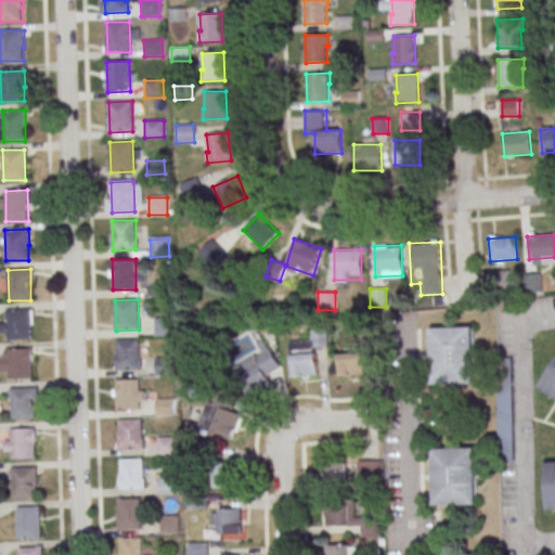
[(8,310),(31,310),(31,326),(30,326),(31,340),(9,340),(8,310)]
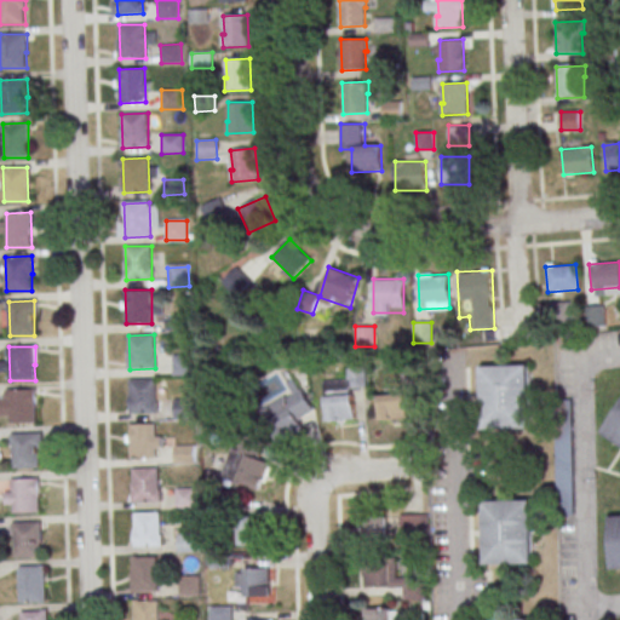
[(173,356),(194,356),(194,374),(173,375),(173,356)]
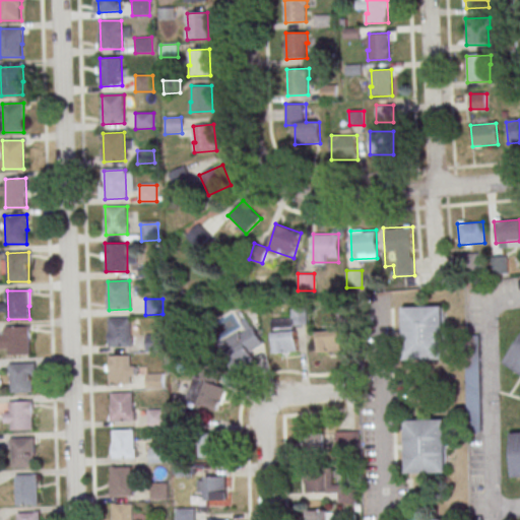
[(403,307),(443,306),(445,360),(404,361),(403,307)]
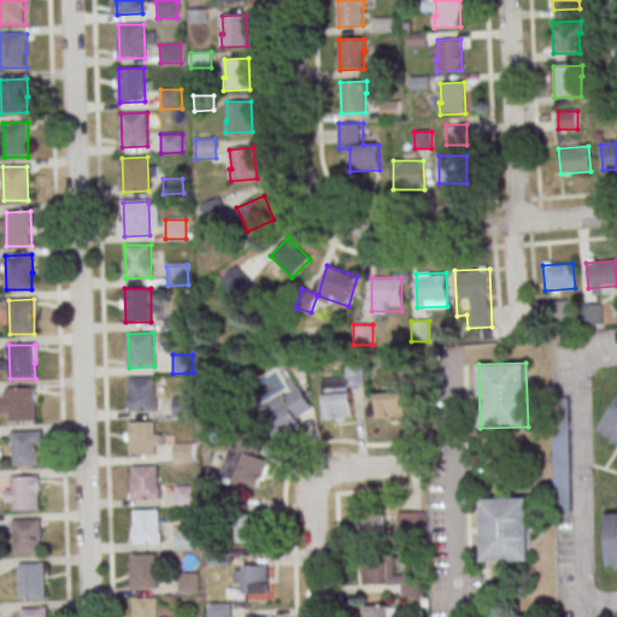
[(322,380),(325,419),(354,417),(351,387),(365,386),(363,365),(345,366),(346,377),(322,380)]
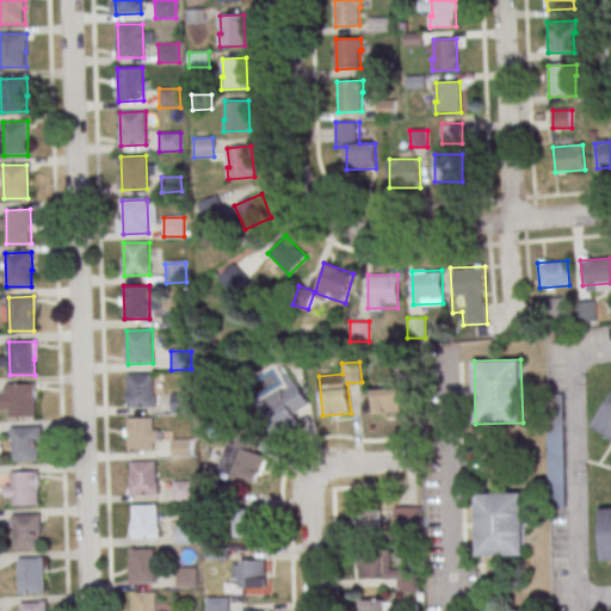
[(127,374),(152,374),(153,406),(128,407),(127,374)]
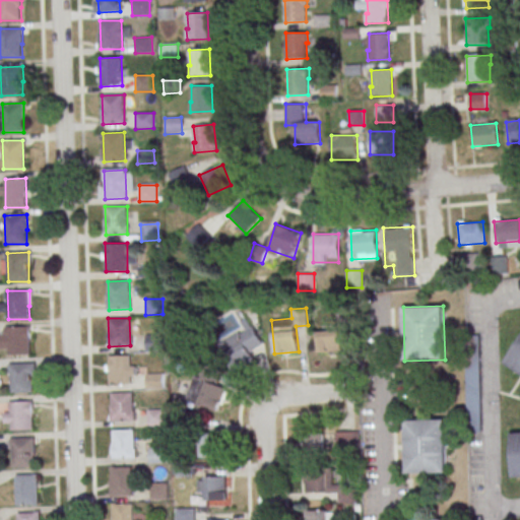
[(7,327),(29,326),(30,341),(29,342),(29,354),(8,355),(7,327)]
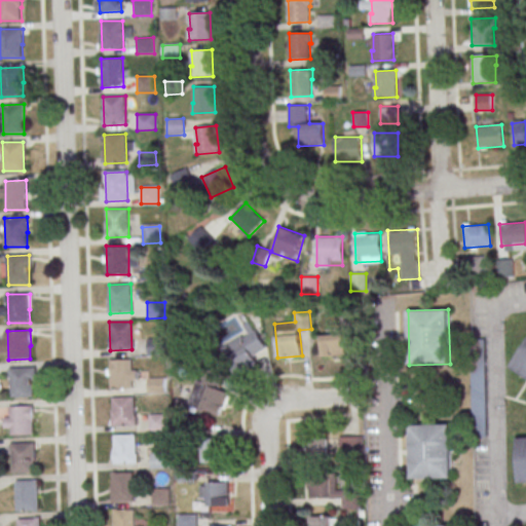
[(267,353),(253,330),(225,347),(238,370),(267,353)]
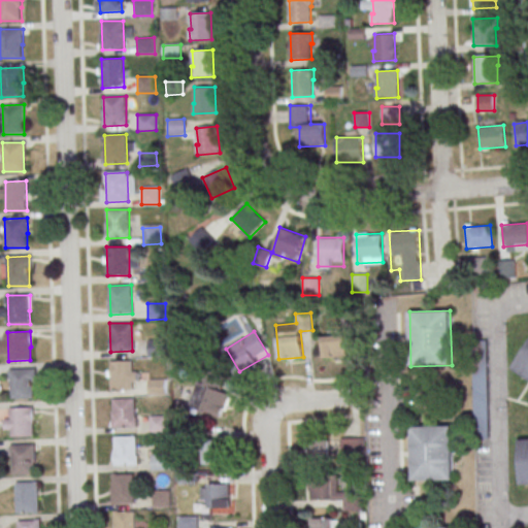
[(351,356),(350,335),(322,336),(323,357),(351,356)]
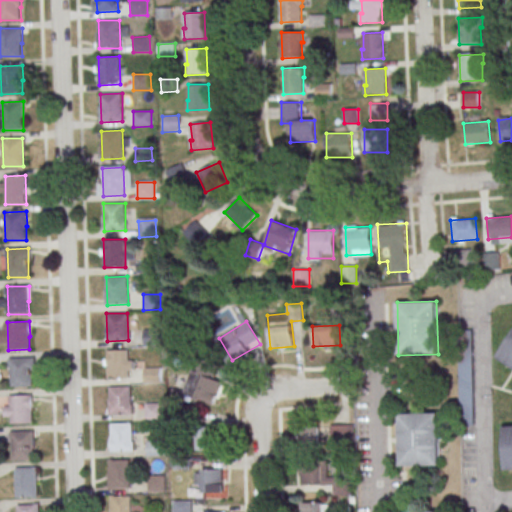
[(143,331),(160,330),(161,346),(143,347),(143,331)]
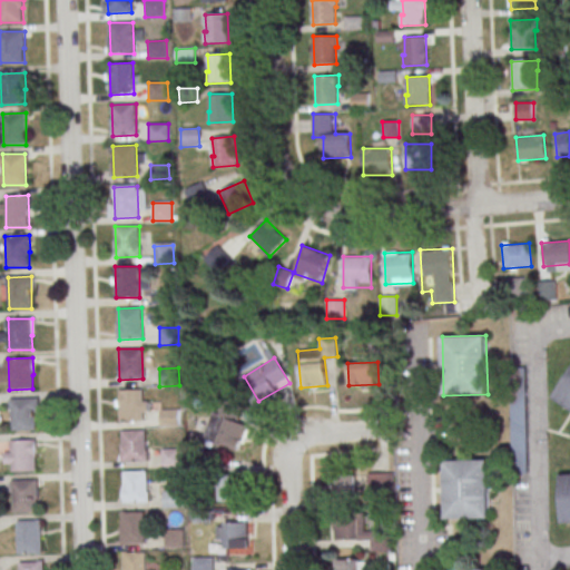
[(569,410),(552,399),(569,372),(569,410)]
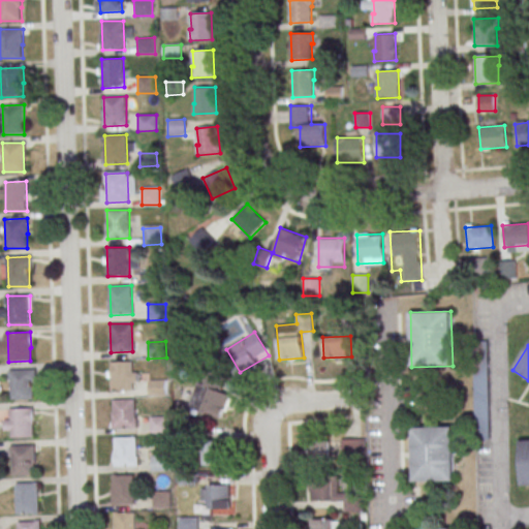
[(111,362),(132,362),(133,391),(112,391),(111,362)]
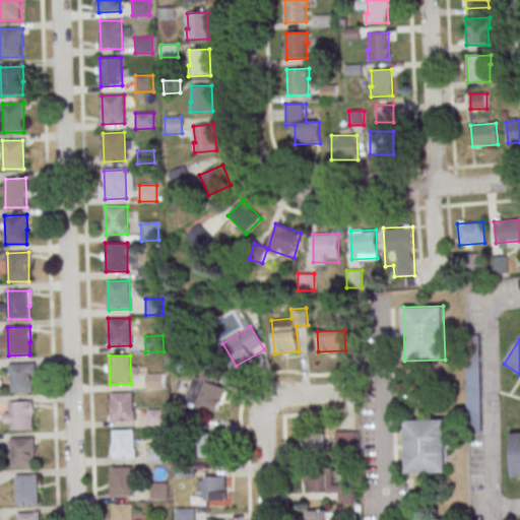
[(9,364),(35,364),(35,376),(31,376),(31,392),(10,393),(9,364)]
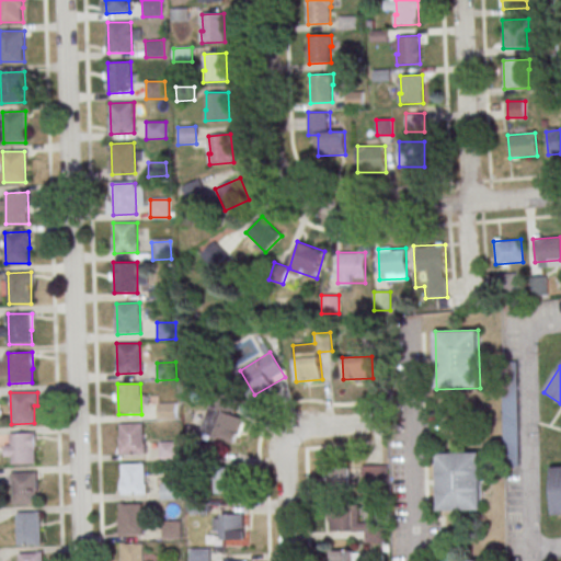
[(202,432),(236,443),(243,419),(232,415),(237,402),(213,395),(202,432)]
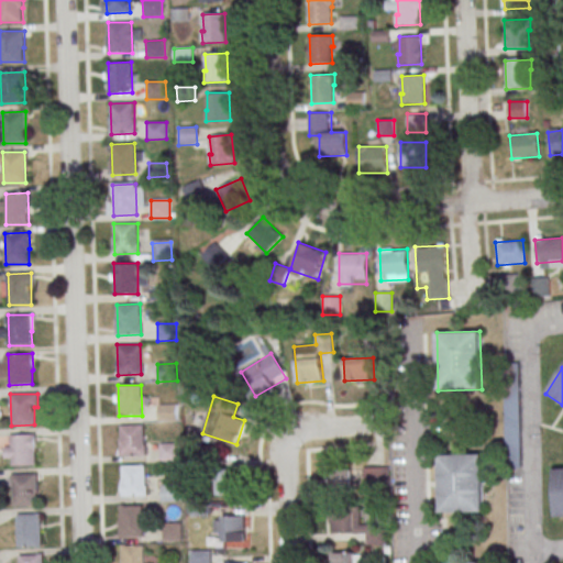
[(157,405),(176,405),(177,422),(158,422),(157,405)]
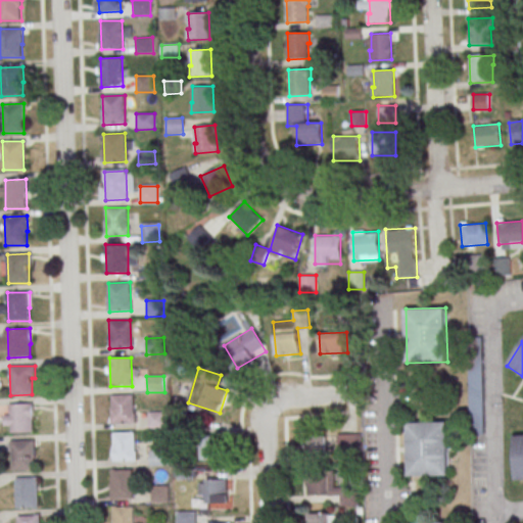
[(110,395),(133,395),(133,423),(111,424),(110,395)]
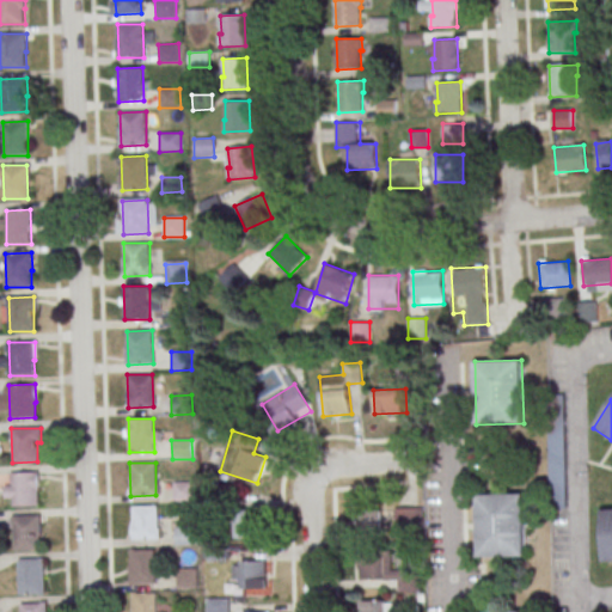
[(11,472),(37,472),(37,490),(36,490),(37,506),(12,506),(11,472)]
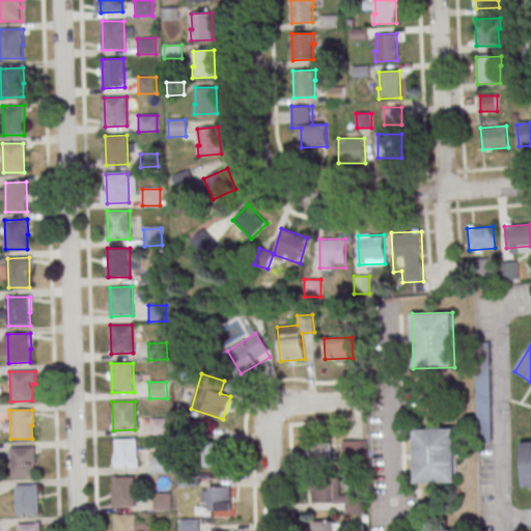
[(149,419),(167,418),(168,435),(150,436),(149,419)]
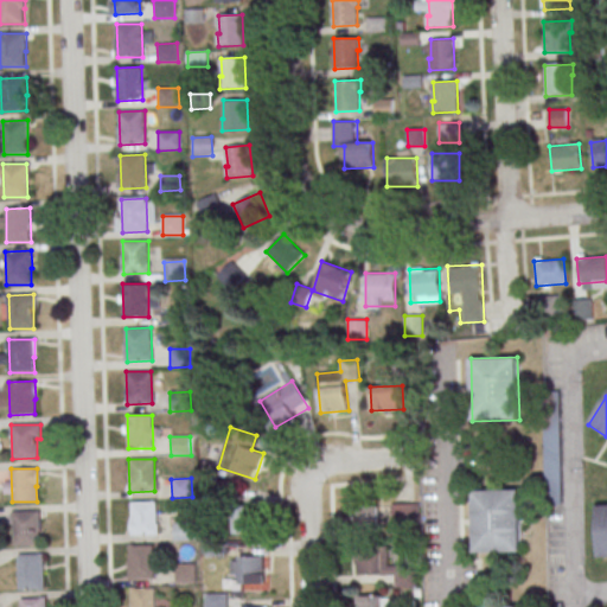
[(473,490),(521,489),(522,551),(475,553),(473,490)]
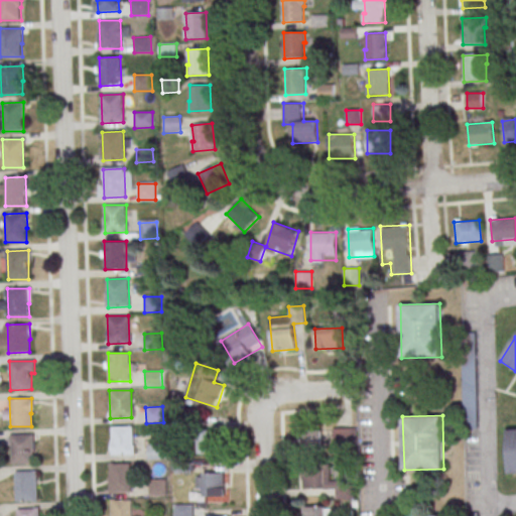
[(111,427),(132,426),(133,455),(112,456),(111,427)]
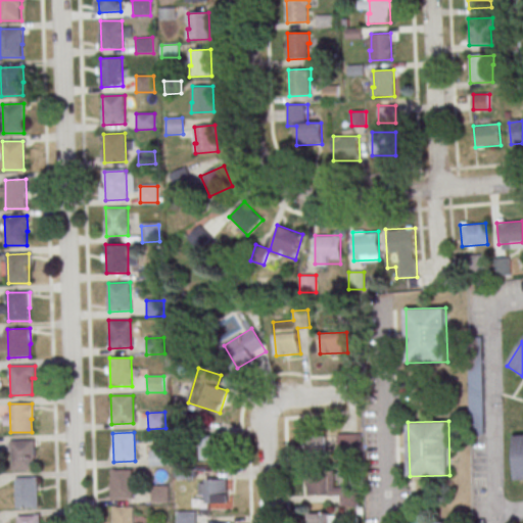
[(362,433),(337,433),(337,450),(362,450),(362,433)]
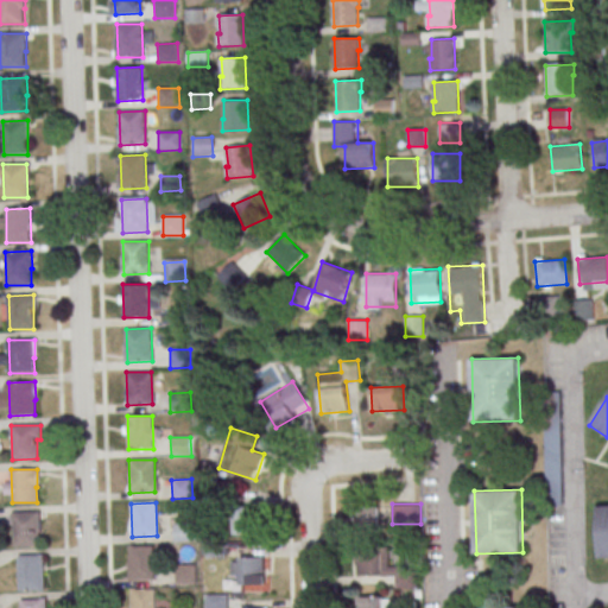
[(607,556),(600,557),(597,506),(607,505),(607,556)]
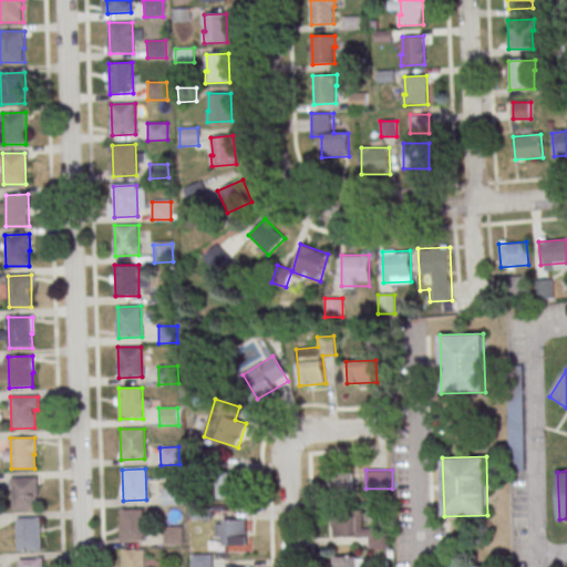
[(239,473),(218,473),(218,498),(239,498),(239,473)]
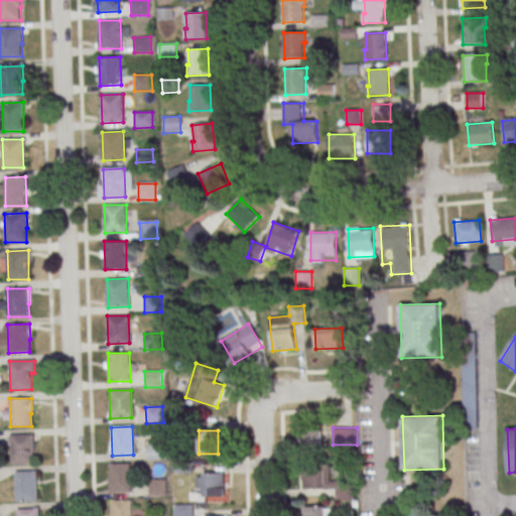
[(301,430),(320,430),(321,454),(302,454),(301,430)]
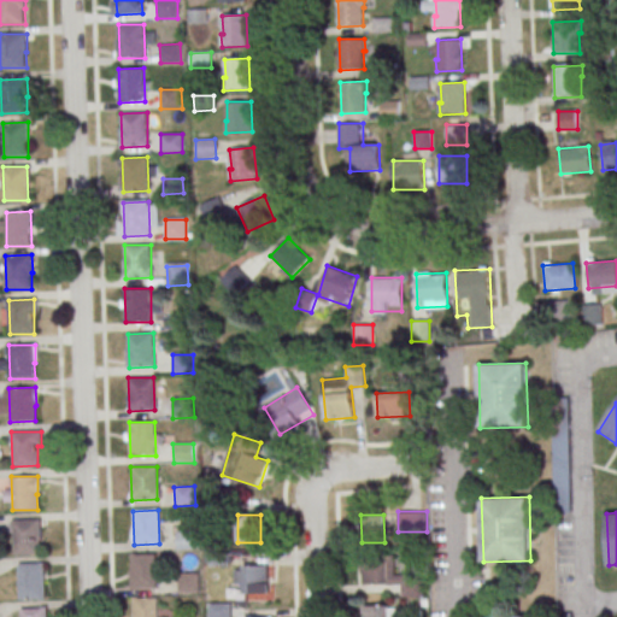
[(12,521),(39,521),(40,539),(39,539),(39,554),(13,554),(12,521)]
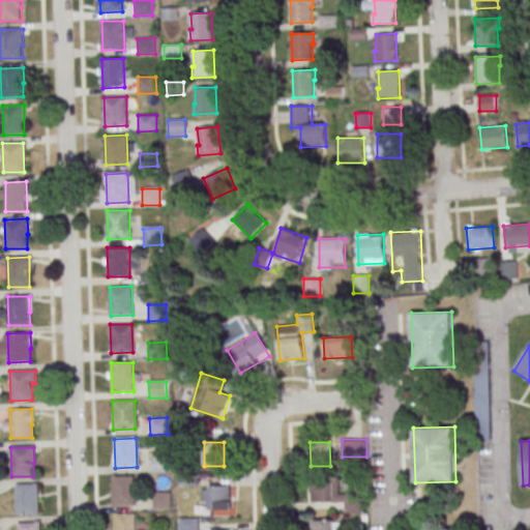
[(151,457),(169,457),(169,473),(151,473),(151,457)]
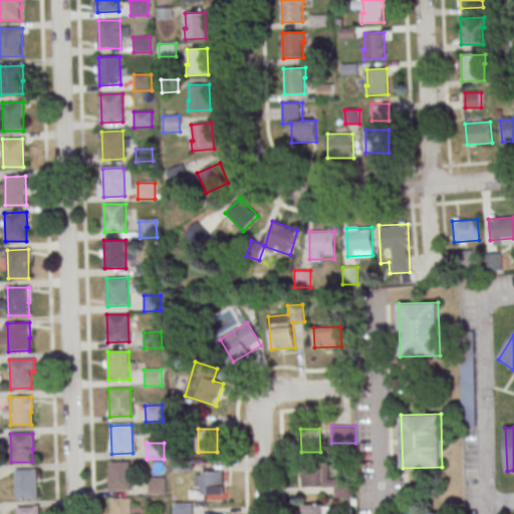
[(108,464),(130,463),(130,491),(108,492),(108,464)]
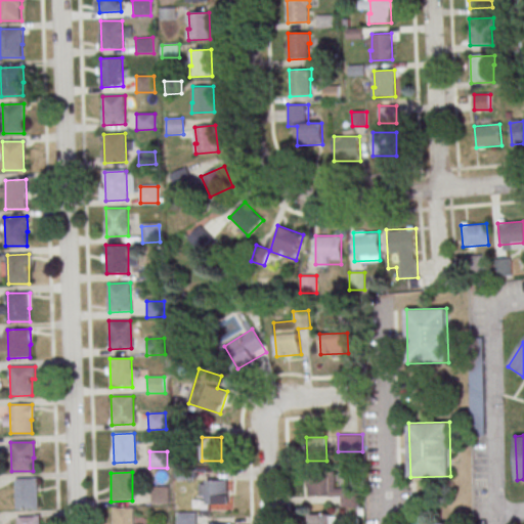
[(308,472),(328,472),(328,495),(308,495),(308,472)]
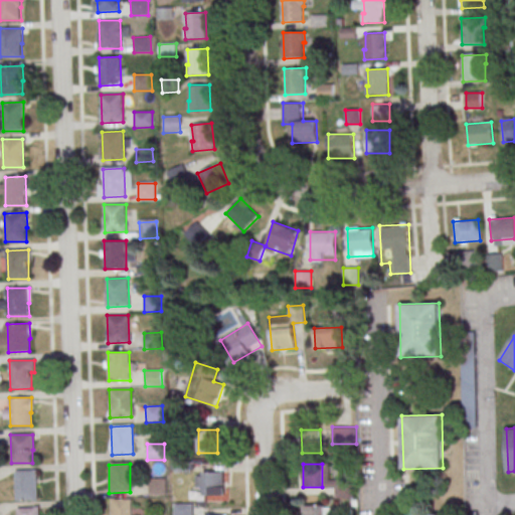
[(15,471),(35,471),(36,499),(15,500),(15,471)]
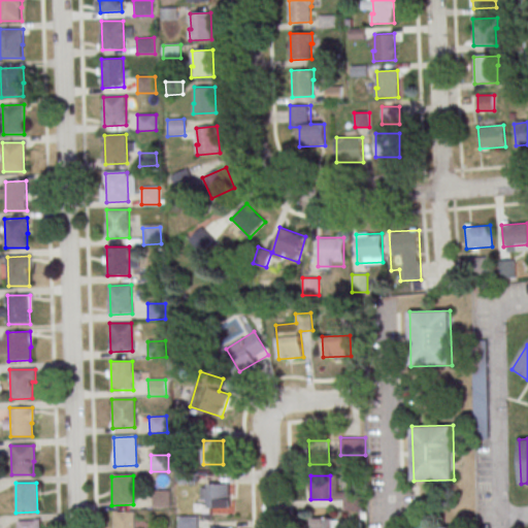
[(208,485),(228,485),(228,508),(208,508),(208,485)]
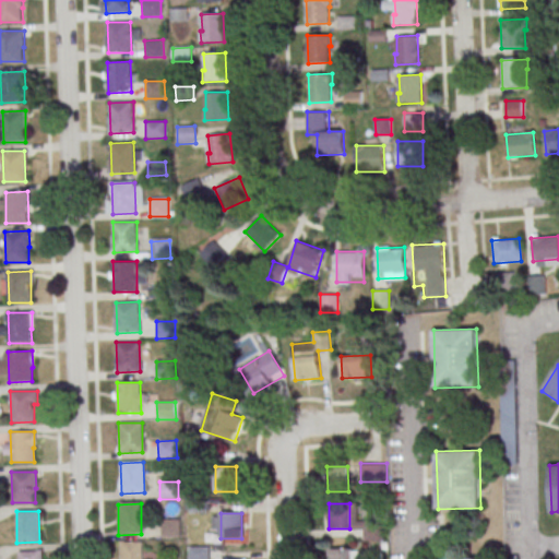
[(161,520),(179,520),(180,537),(161,537),(161,520)]
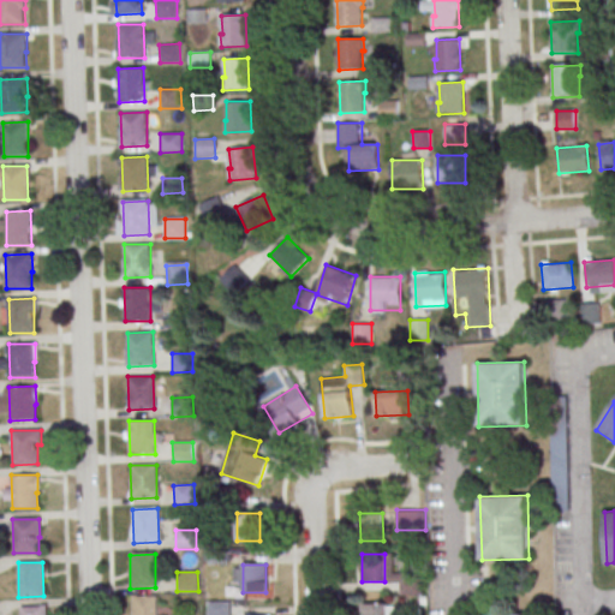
[(130,614),(130,597),(156,597),(156,614),(130,614)]
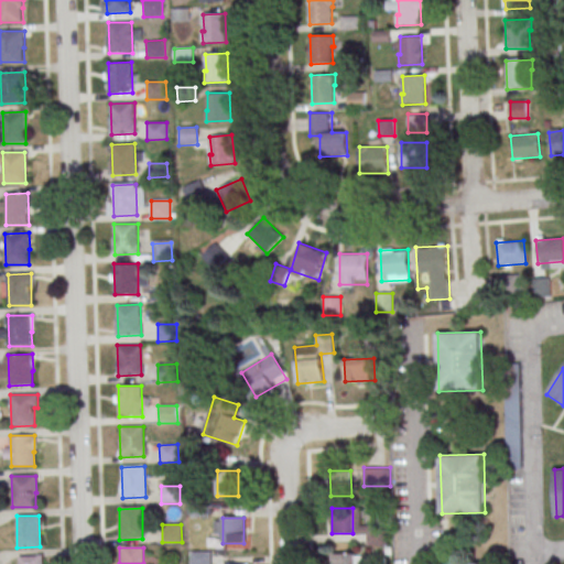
[(209,563),(210,552),(192,552),(191,563),(209,563)]
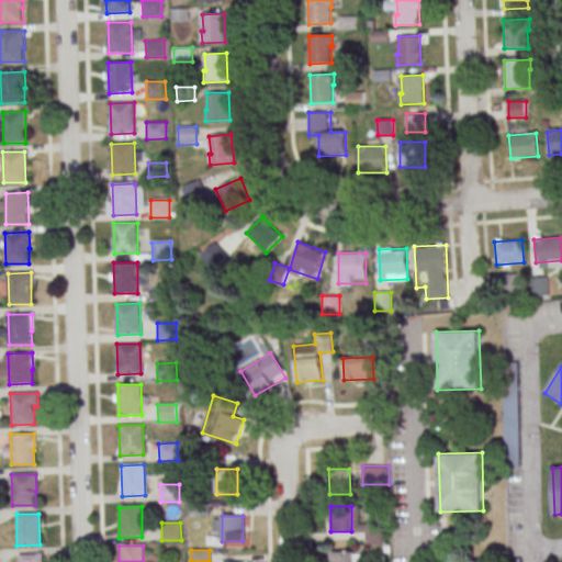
[(332,551),(332,561),(359,561),(360,551),(332,551)]
